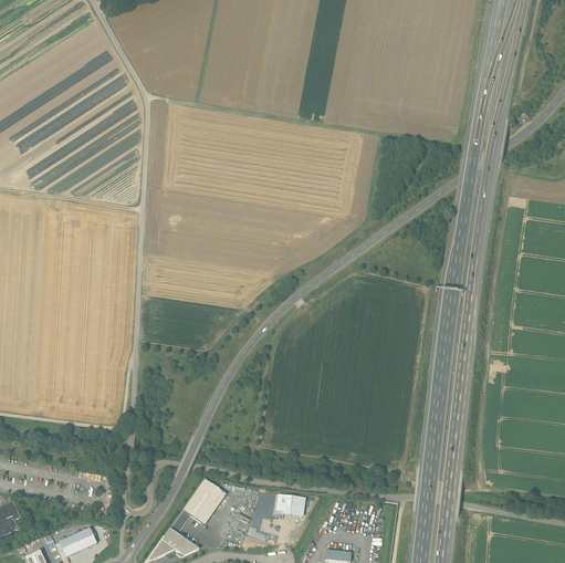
[(226,493),(203,477),(161,539),(143,562),(146,562),(175,549),(185,556),(201,549),(179,532),(191,515),(205,524),(226,493)]
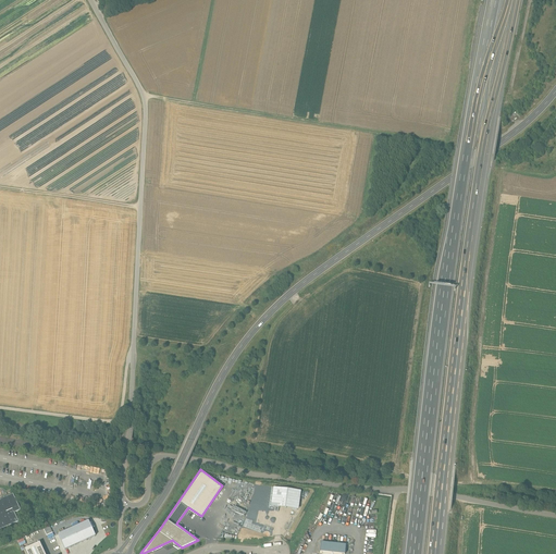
[(13,492),(0,497),(0,527),(19,519),(15,511),(21,507),(13,492)]
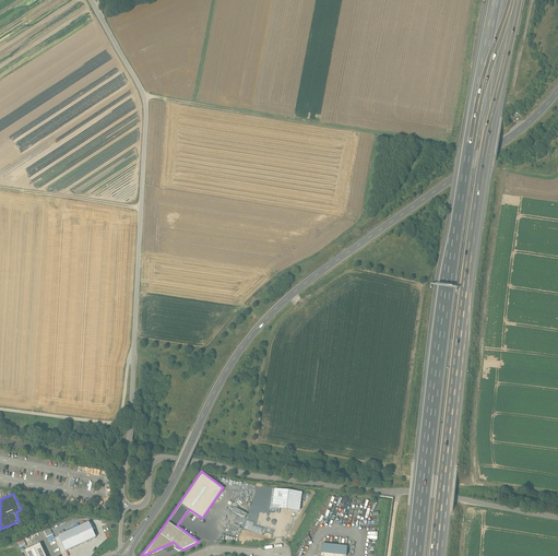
[(67,551),(96,536),(90,522),(60,535),(67,551)]
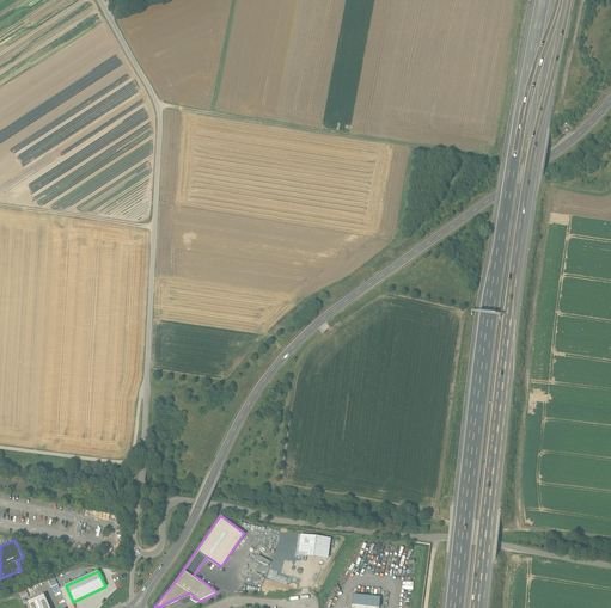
[(50,607),(44,593),(28,601),(31,607),(50,607)]
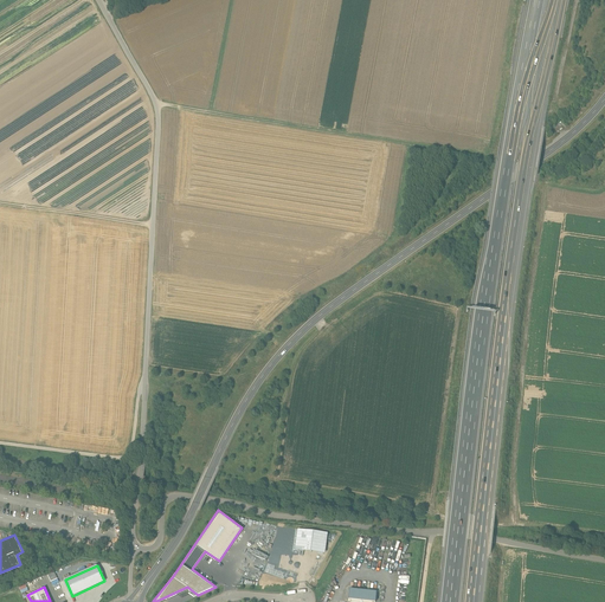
[(377,590),(355,588),(351,587),(349,597),(351,597),(374,600),(375,601),(377,590)]
